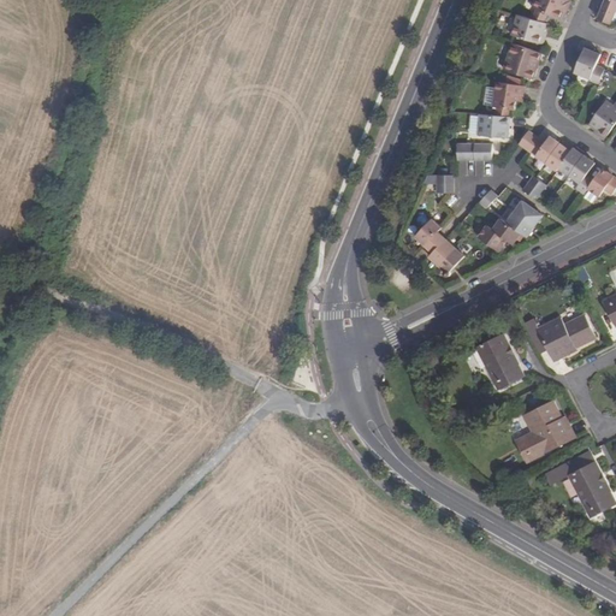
[(535,0),(533,7),(538,9),(548,13),(561,18),(564,11),(568,0),(535,0)]
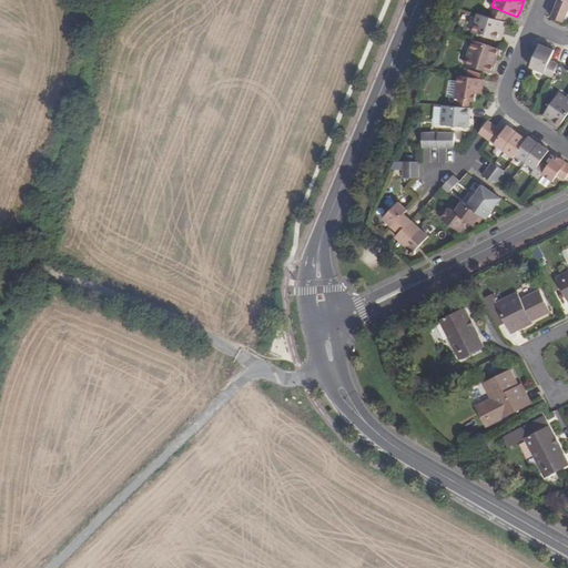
[(567,0),(558,0),(551,17),(564,22),(567,11),(567,0)]
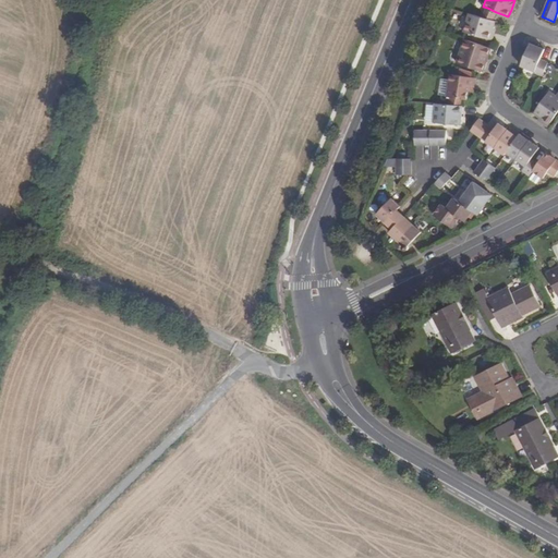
[(493,20),(496,12),(487,8),(484,16),(493,20)]
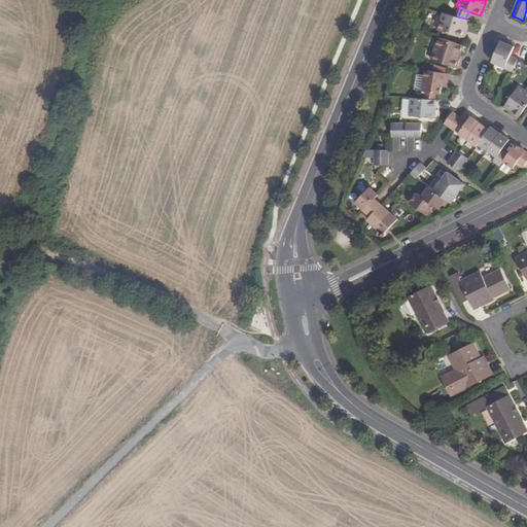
[(468,20),(465,19),(457,15),(444,11),(437,29),(462,36),(468,20)]
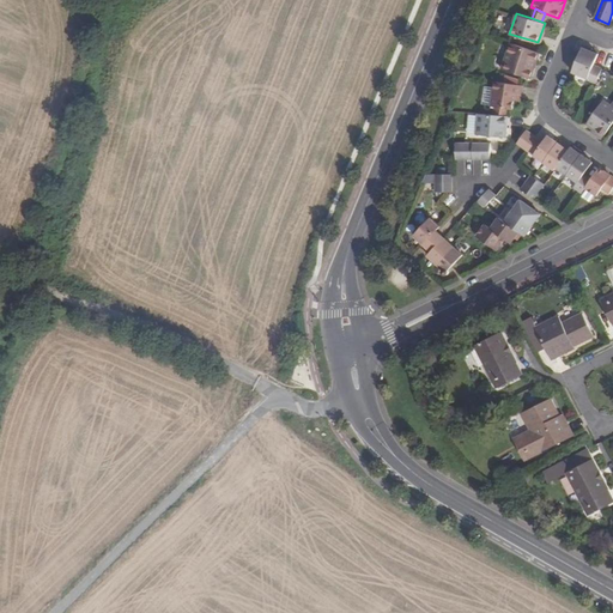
[(540,52),(510,42),(502,68),(532,78),(534,70),(532,68),(534,60),(536,61),(540,52)]
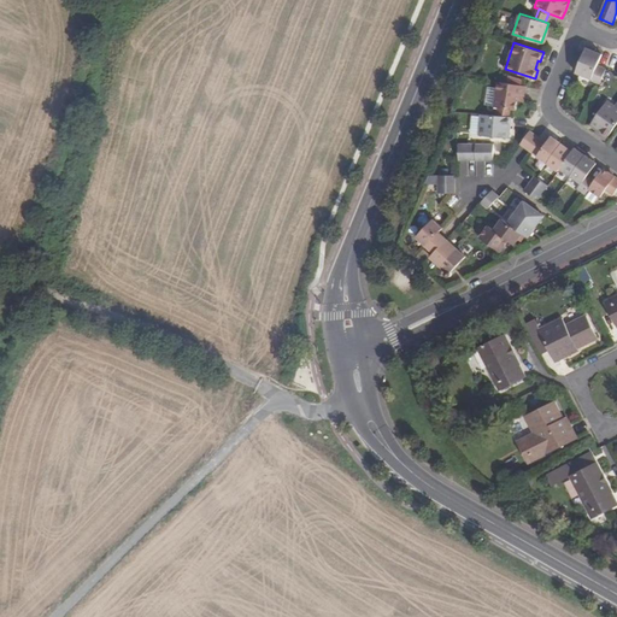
[(517,100),(521,101),(523,86),(498,81),(494,106),(498,107),(511,109),(516,110),(517,100)]
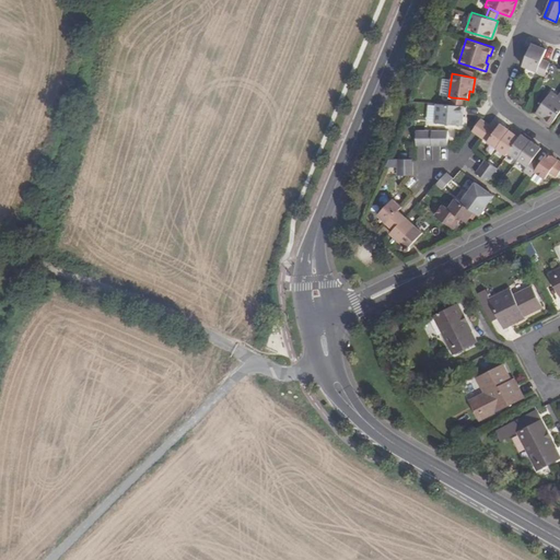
[(551,125),(559,112),(559,96),(551,91),(536,113),(551,125)]
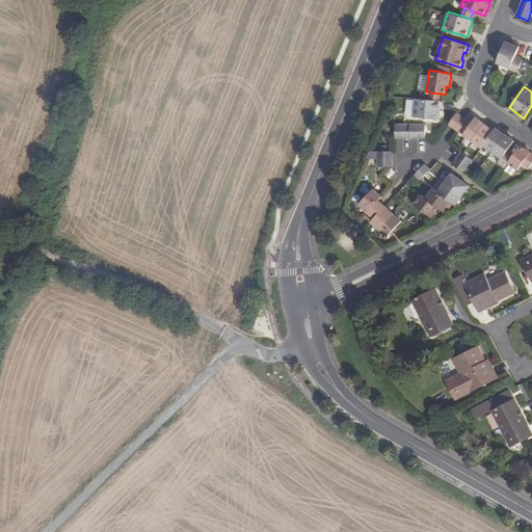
[(440,100),(429,99),(415,98),(414,116),(440,118),(441,101),(440,100)]
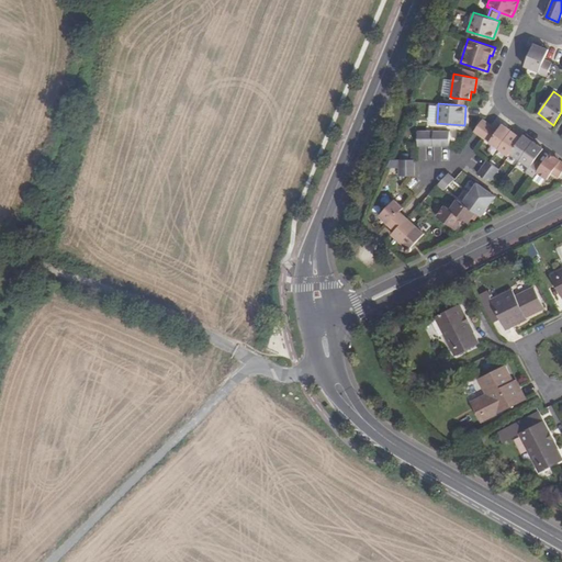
[(483,137),(491,125),(487,122),(484,119),(475,131),(479,134),(483,137)]
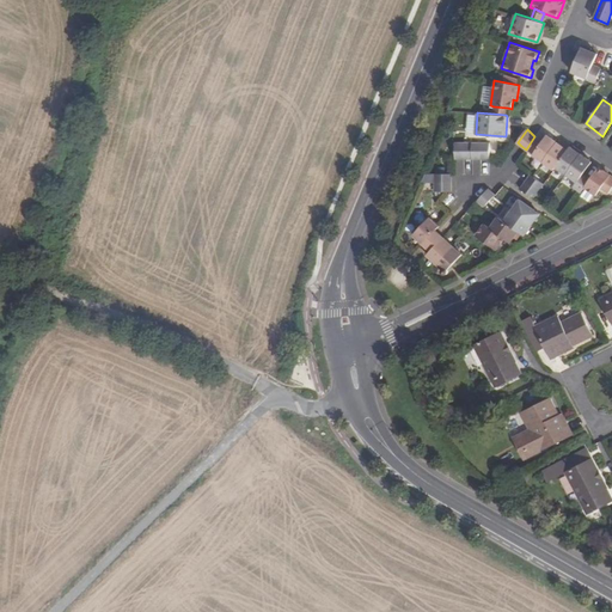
[(534,136),(526,150),(554,169),(556,166),(568,150),(558,142),(546,134),(543,141),(534,136)]
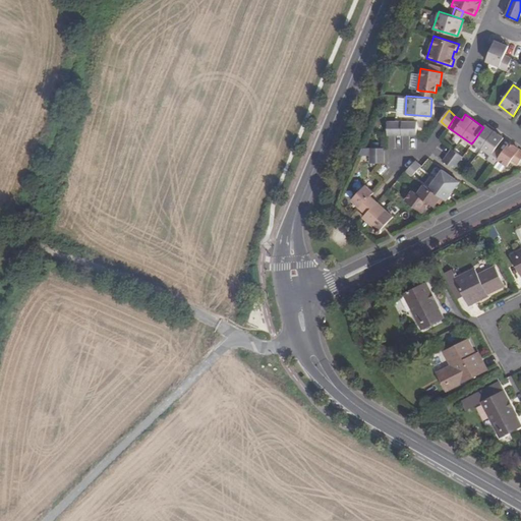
[(388,134),(417,134),(417,121),(388,121),(388,134)]
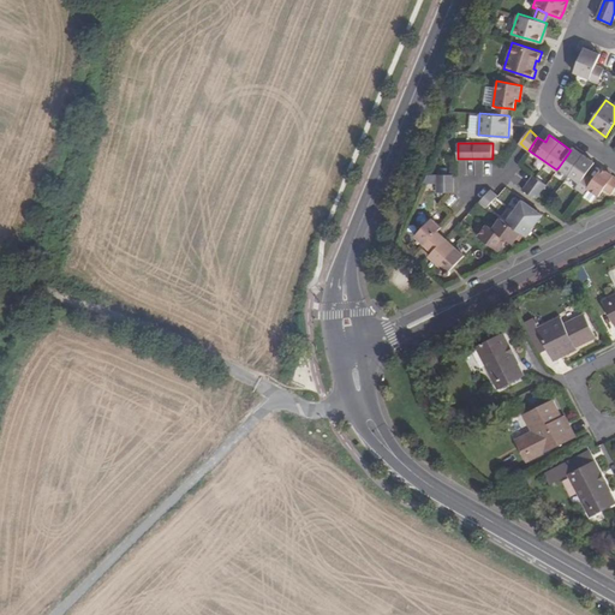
[(559,167),(569,174),(584,154),(573,147),(572,148),(571,150),(559,167)]
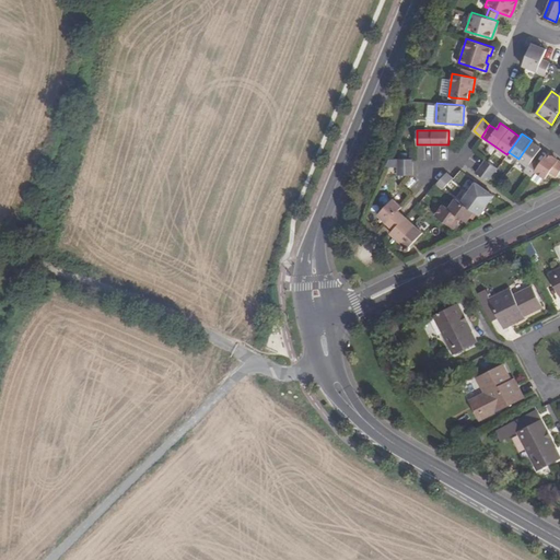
[(541,148),(532,140),(518,159),(528,166),(525,171),(532,176),(535,172),(540,164),(534,159),(541,148)]
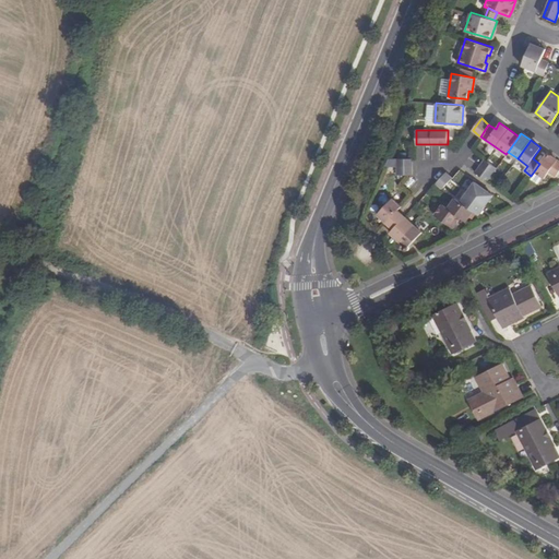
[(495,152),(489,159),(499,166),(504,158),(495,152)]
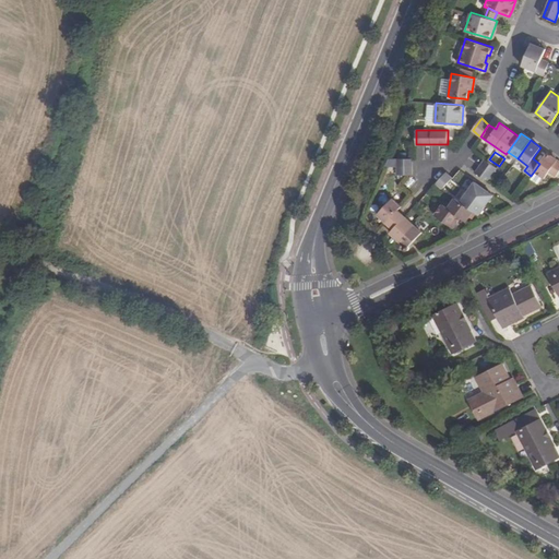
[(539,164),(534,171),(544,178),(549,171),(556,176),(558,170),(558,159),(547,152),(539,164)]
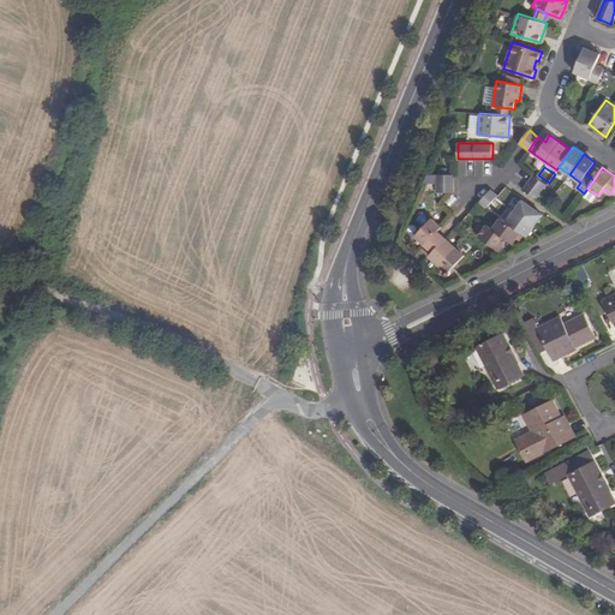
[(454,174),(437,174),(437,192),(453,192),(454,174)]
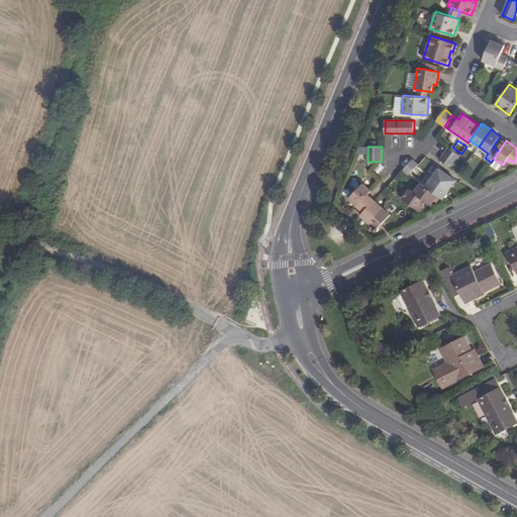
[(439,160),(450,167),(459,154),(448,147),(439,160)]
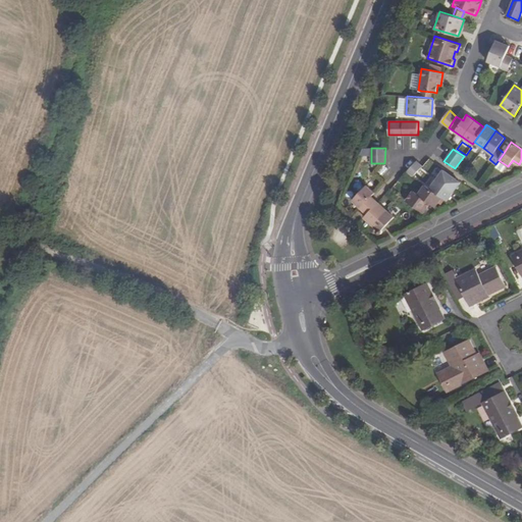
[(416,160),(407,170),(413,175),(422,165),(416,160)]
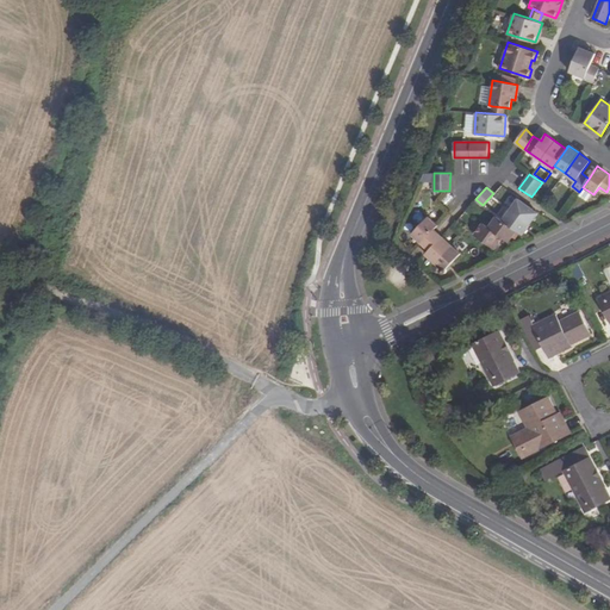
[(503,219),(516,230),(523,235),(530,223),(539,212),(518,198),(510,209),(503,219)]
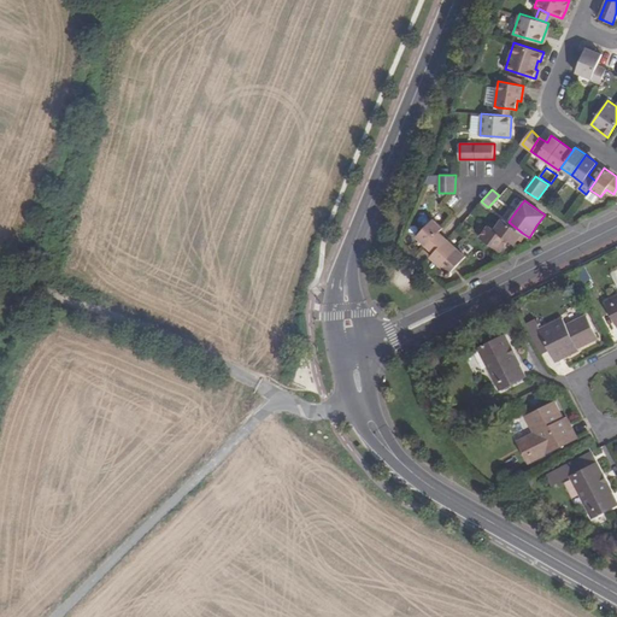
[(474,212),(464,223),(480,235),(489,224),(474,212)]
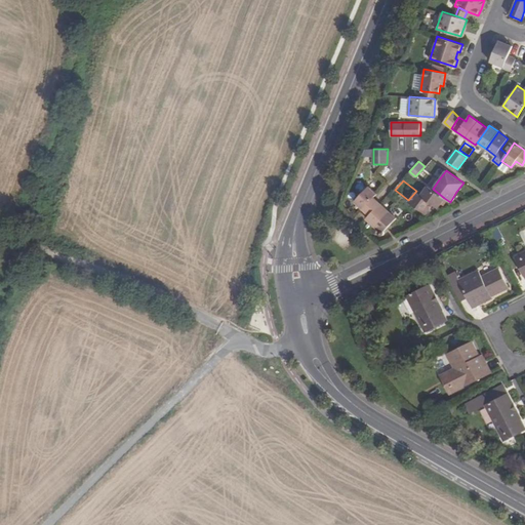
[(363,208),(373,197),(376,194),(368,186),(355,201),(363,208)]
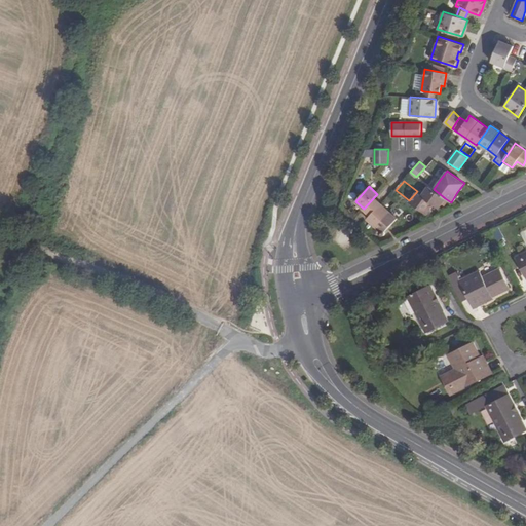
[(428,186),(421,195),(434,204),(439,208),(445,198),(434,189),(428,186)]
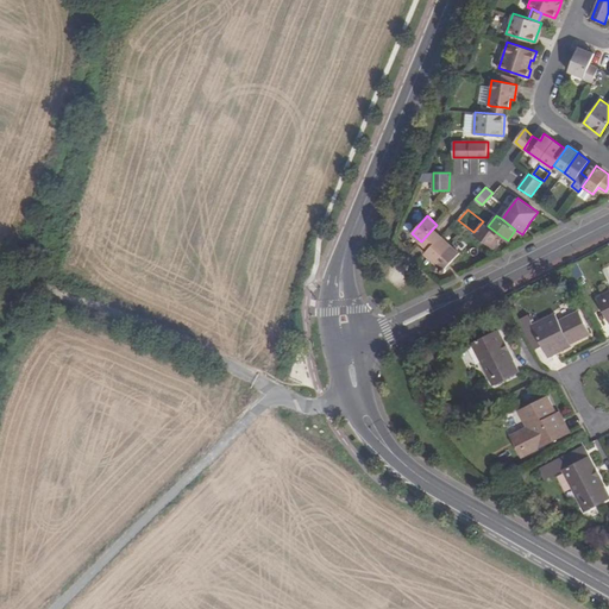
[(502,237),(488,226),(482,223),(475,233),(495,248),(502,237)]
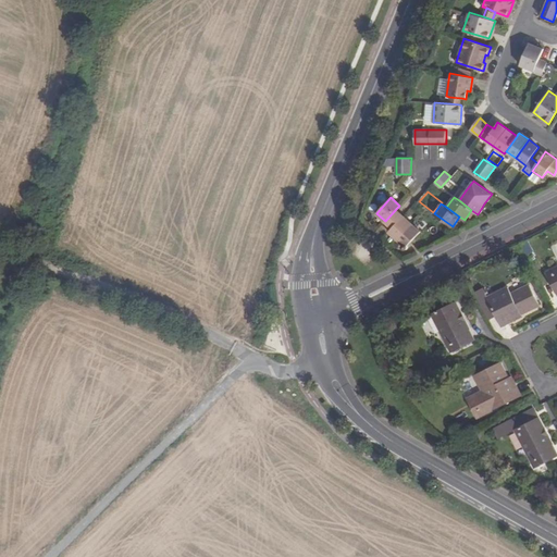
[(400,212),(396,209),(385,221),(388,225),(392,227),(404,215),(400,212)]
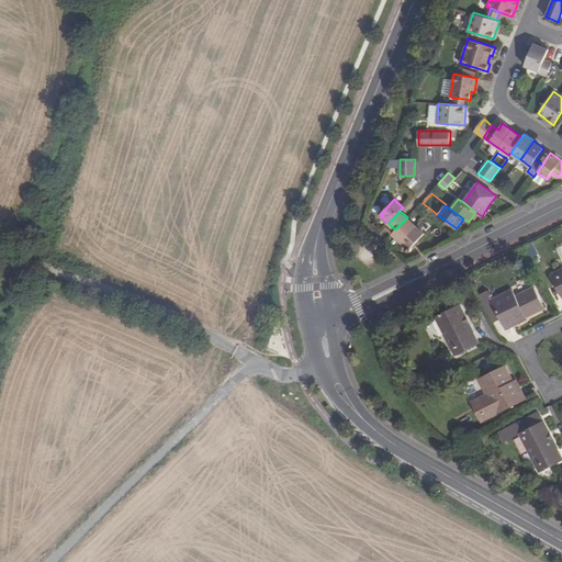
[(401,242),(416,225),(407,217),(395,229),(392,233),(401,242)]
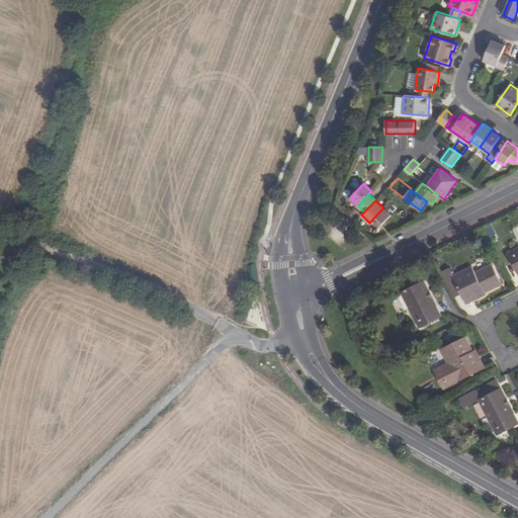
[(391,214),(383,207),(369,223),(374,227),(373,229),(373,231),(374,231),(376,232),(377,232),(378,231),(379,230),(379,228),(391,214)]
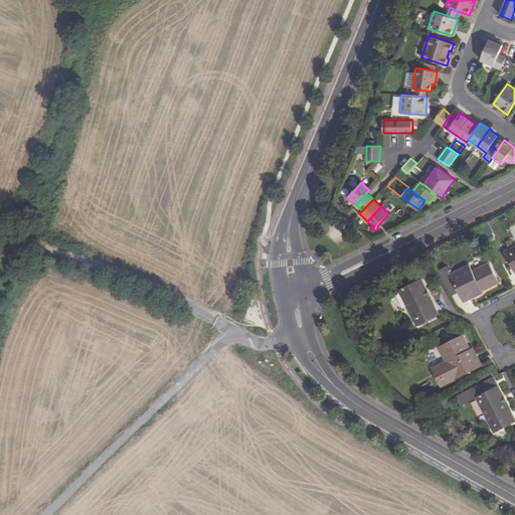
[(490,221),(483,224),(488,234),(494,232),(490,221)]
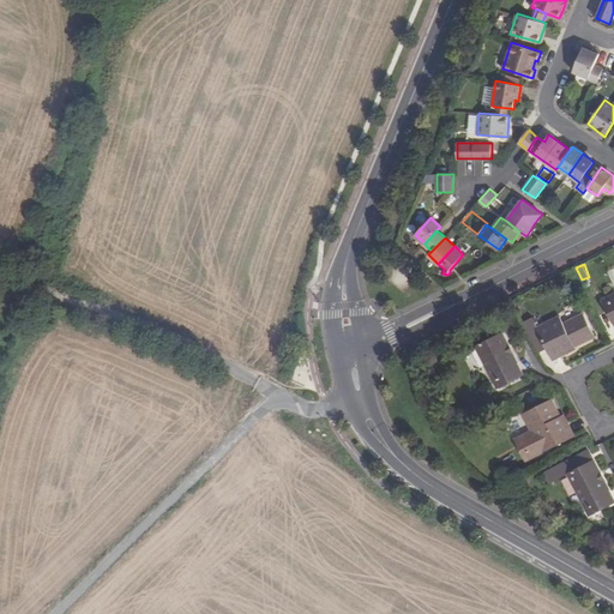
[(613,295),(603,301),(613,321),(613,295)]
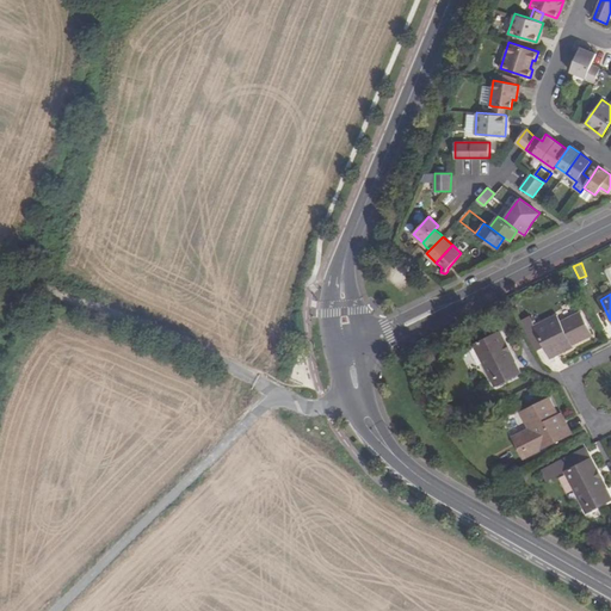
[(556,325),(553,318),(535,326),(551,358),(568,350),(567,347),(572,345),(591,335),(579,313),(562,322),(556,325)]
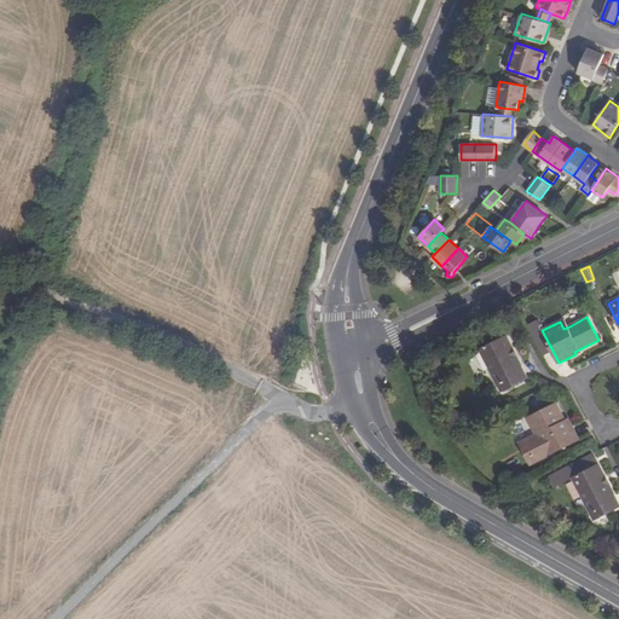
[(502,391),(527,379),(505,337),(481,350),(502,391)]
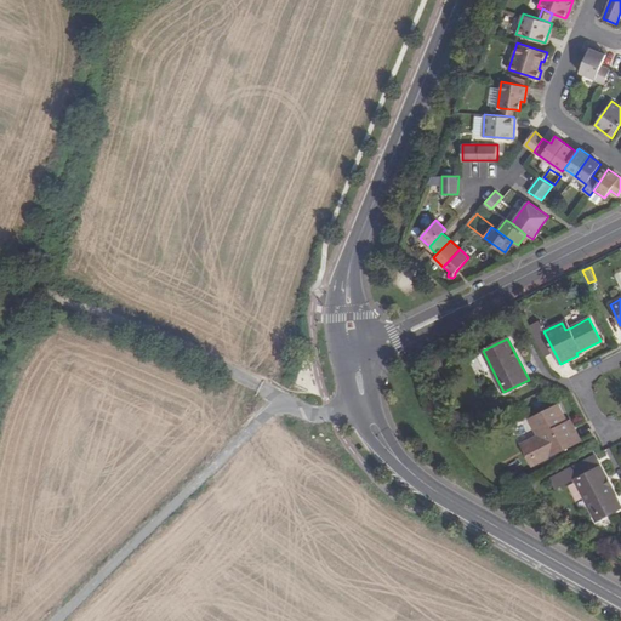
[(542,461),(552,456),(551,453),(563,445),(565,449),(581,440),(573,425),(570,427),(567,421),(558,405),(530,420),(539,436),(522,444),(529,460),(539,455),(542,461)]
